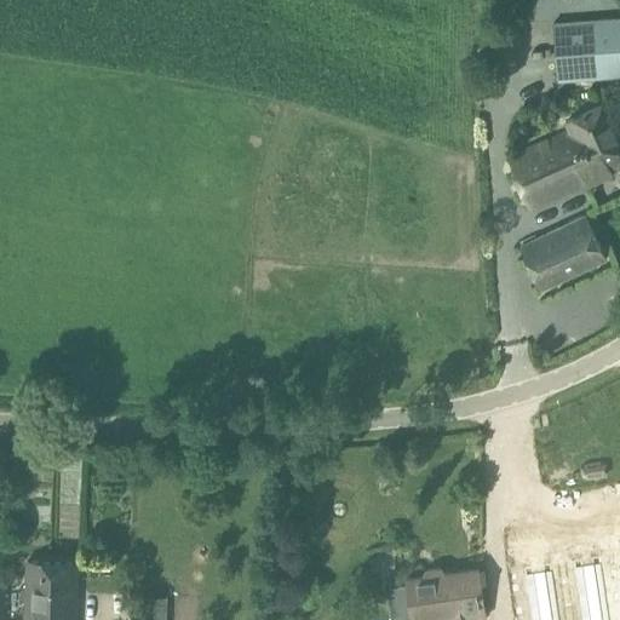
[(619,16),(555,22),(558,82),(619,78),(619,16)]
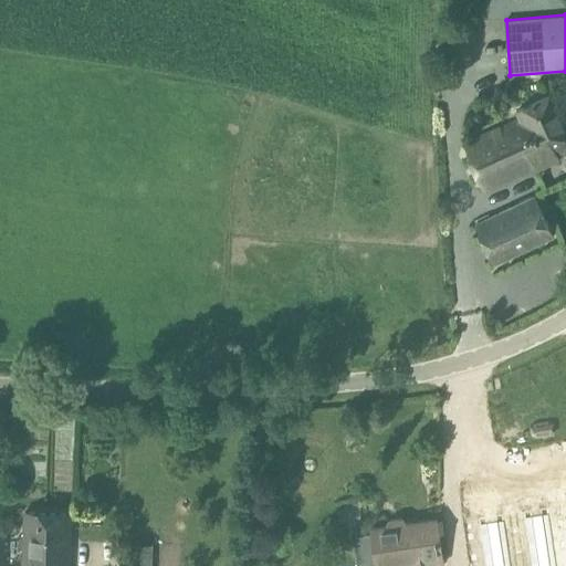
[(467,146),(486,192),(565,154),(565,130),(549,96),(517,112),(522,121),(467,146)]
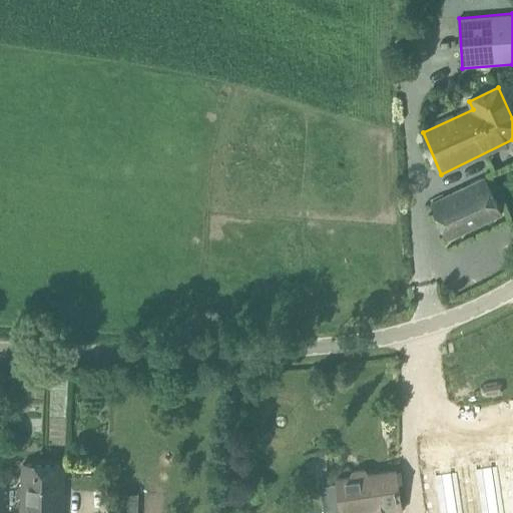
[(449,240),(505,215),(487,177),(432,204),(449,240)]
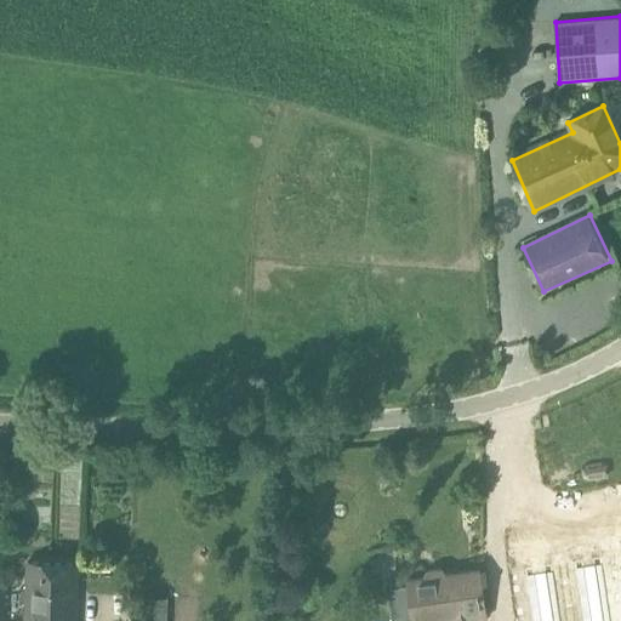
[(26,620),(78,620),(80,563),(29,560),(26,620)]
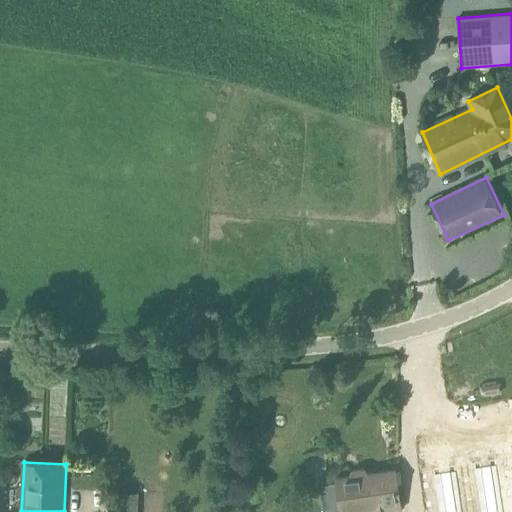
[(511,511),(511,463),(424,476),(428,511),(511,511)]
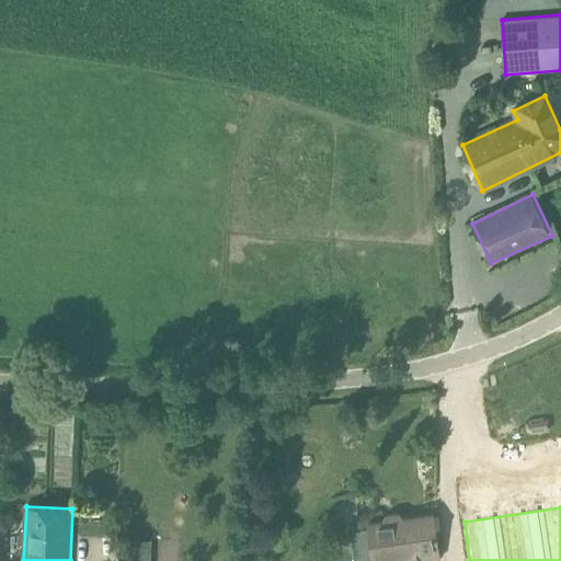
[(368,522),(369,528),(351,530),(354,559),(374,557),(374,560),(425,560),(441,558),(434,513),(402,517),(402,515),(399,513),(388,514),(386,517),(386,519),(368,522)]
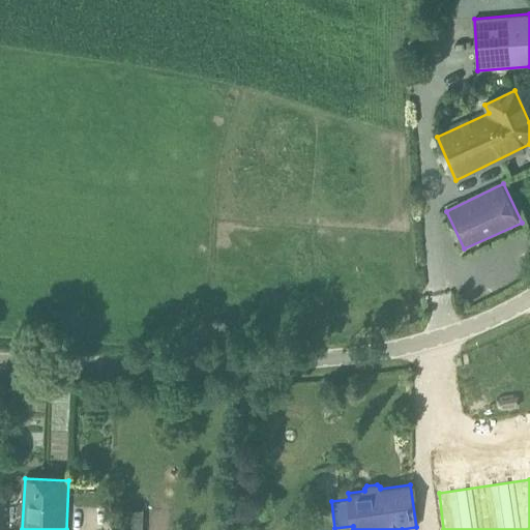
[(145,529),(146,509),(123,508),(121,529),(145,529)]
